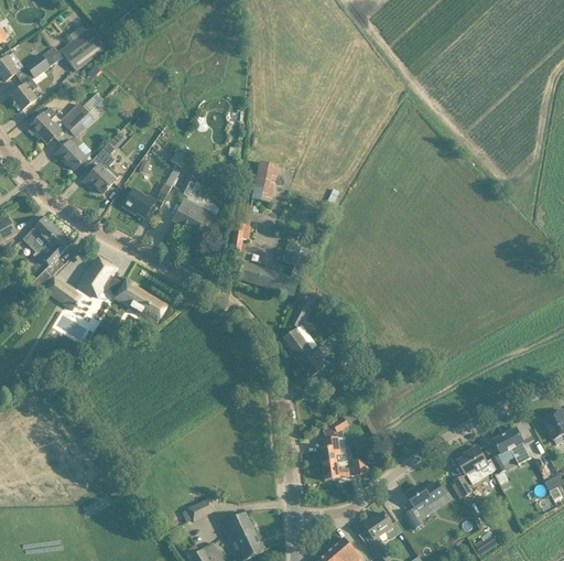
[(85,29),(61,47),(65,54),(76,68),(107,45),(91,24),(85,29)]
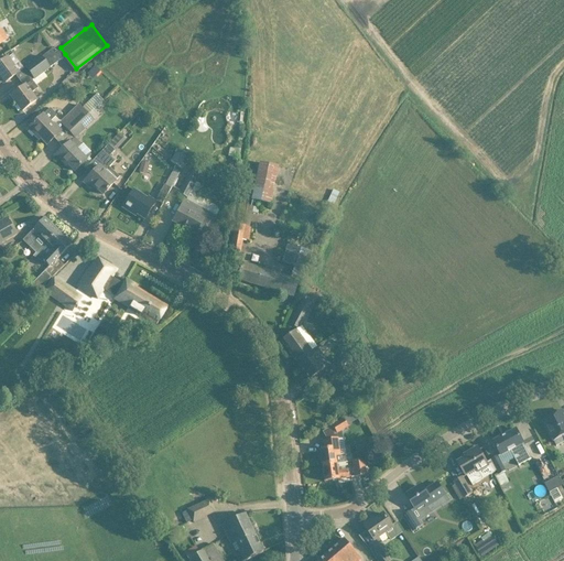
[(52,45),(25,65),(30,71),(56,51),(52,45)]
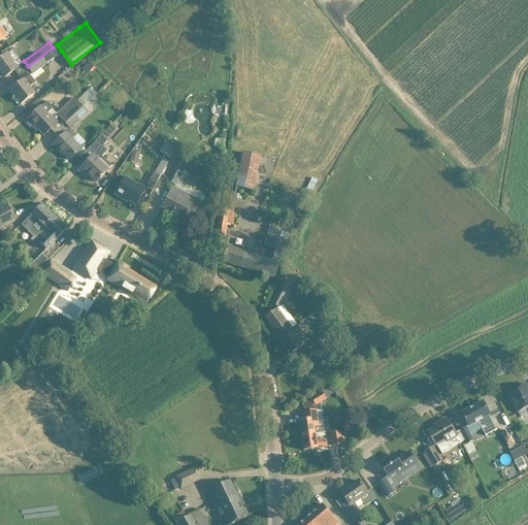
[(6,52),(2,56),(0,56),(0,68),(5,74),(22,62),(17,55),(10,44),(4,48),(6,52)]
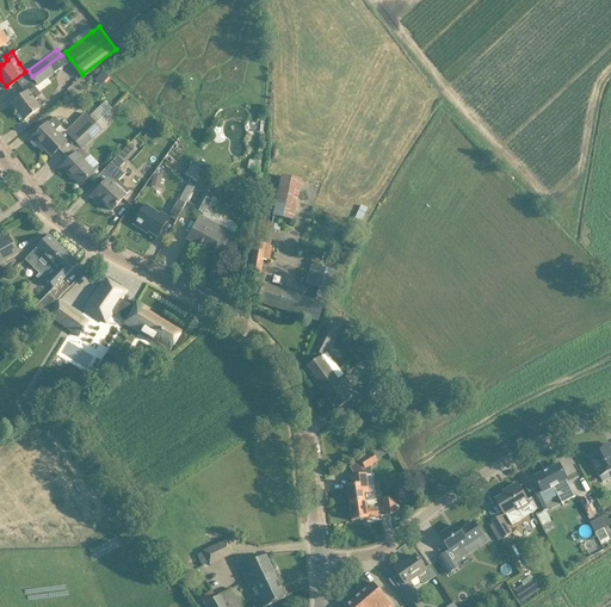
[(66,51),(61,55),(32,76),(37,84),(71,59),(66,51)]
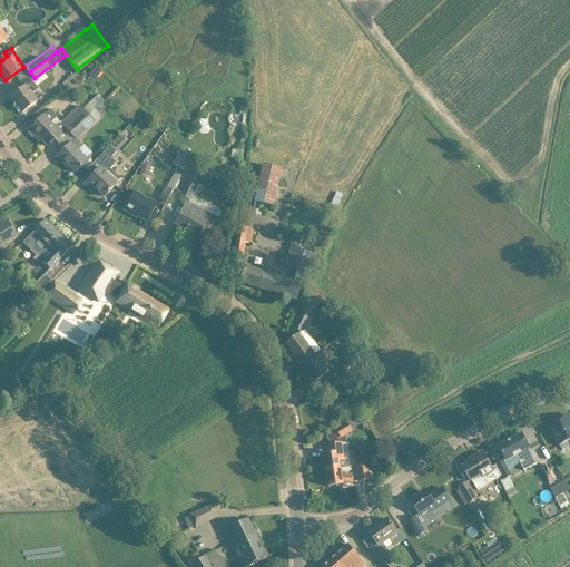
[(32,79),(21,87),(12,94),(18,100),(16,101),(22,109),(28,105),(37,98),(31,91),(38,87),(32,79)]
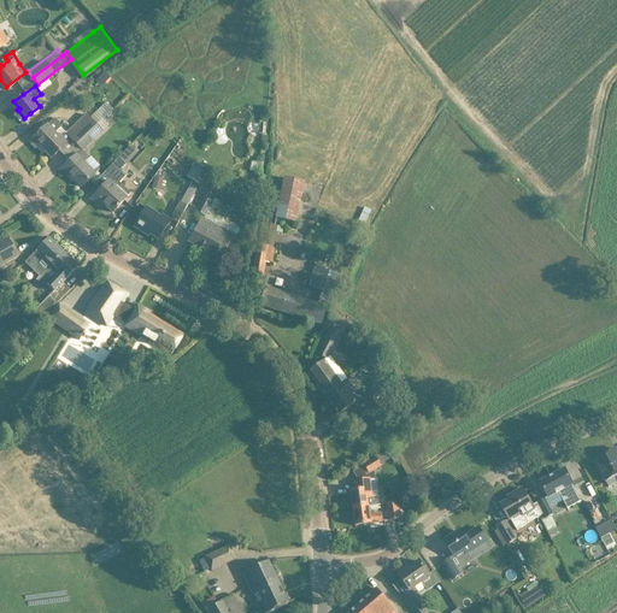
[(54,116),(40,129),(31,137),(39,146),(40,143),(51,155),(66,140),(70,136),(76,142),(103,117),(111,107),(105,101),(90,116),(86,111),(65,130),(63,130),(60,133),(58,135),(54,130),(60,124),(60,121),(54,116)]
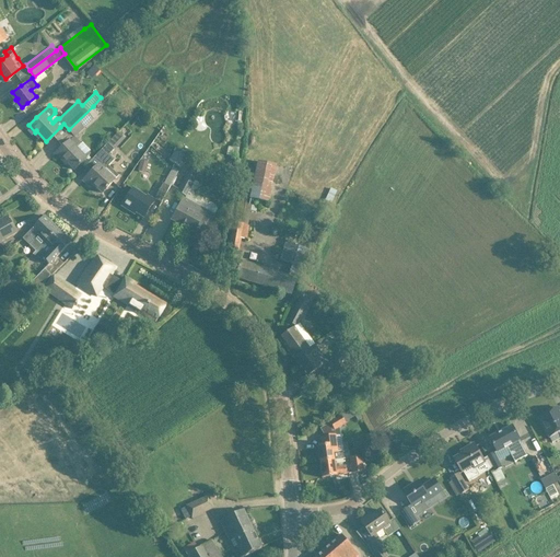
[(93,106),(69,129),(73,135),(93,116),(98,111),(93,106)]
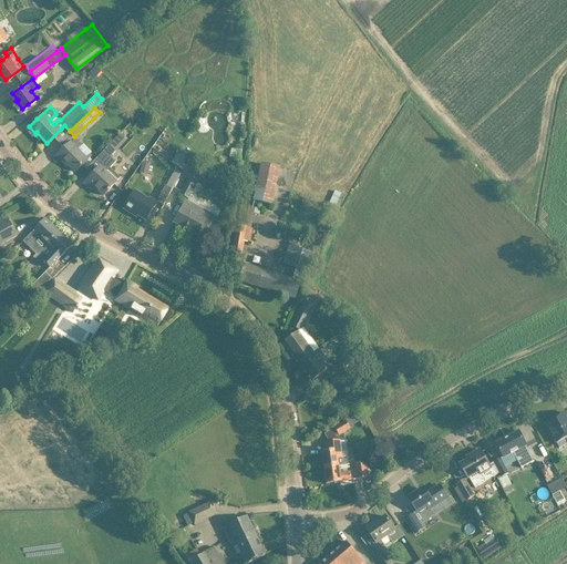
[(104,171),(115,159),(111,154),(126,136),(120,131),(95,157),(101,163),(88,177),(103,193),(115,181),(104,171)]
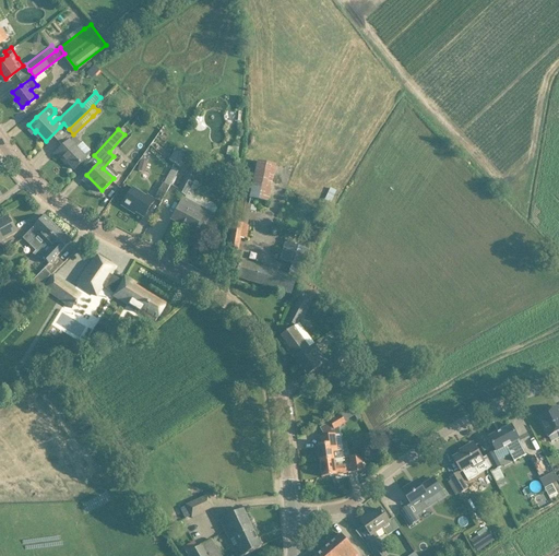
[(63,143),(56,151),(62,157),(63,155),(74,166),(82,160),(86,155),(91,151),(88,149),(84,153),(70,139),(70,138),(63,143)]
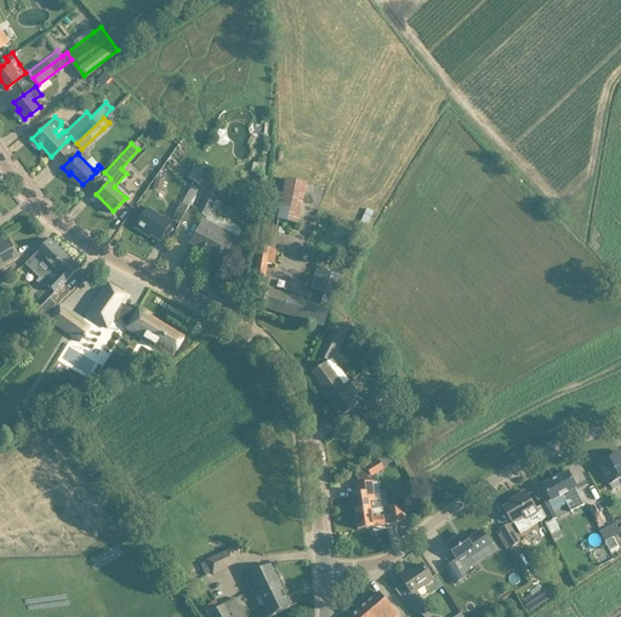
[(198,163),(187,175),(198,183),(208,170),(198,163)]
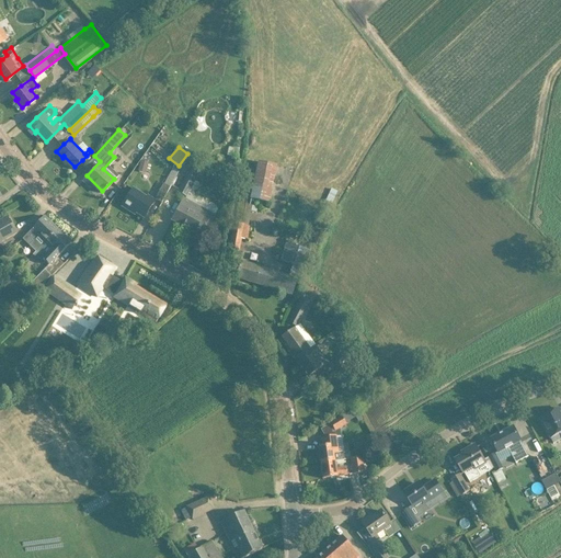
[(139,164),(146,167),(148,159),(140,157),(139,164)]
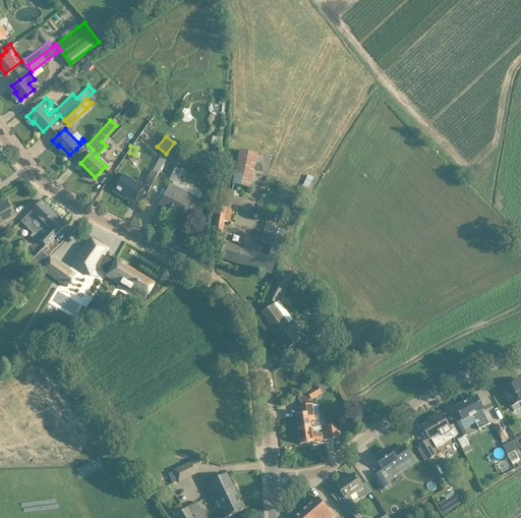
[(239,148),(232,181),(250,185),(256,151),(239,148)]
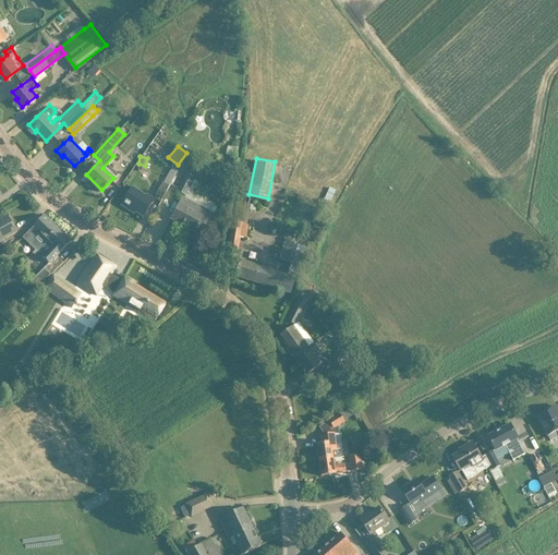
[(185,173),(177,189),(185,193),(193,178),(197,171),(189,167),(185,173)]
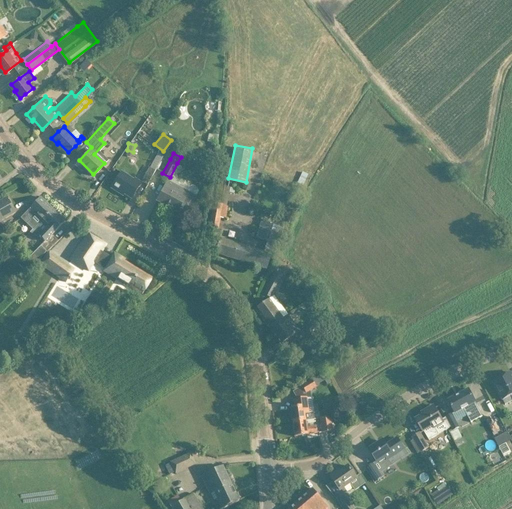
[(152,160),(141,179),(147,181),(157,163),(152,160)]
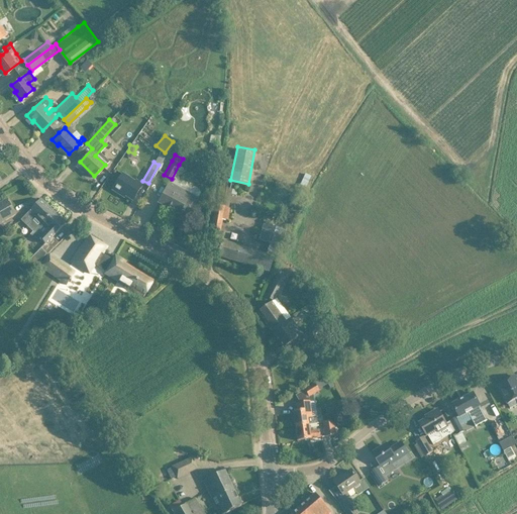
[(122,172),(118,179),(112,187),(119,192),(120,191),(132,198),(142,183),(135,179),(134,180),(122,172)]
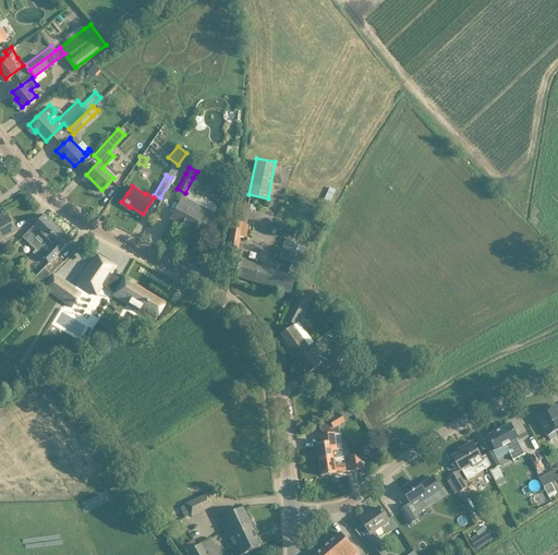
[(214,212),(182,195),(171,216),(194,228),(197,221),(205,226),(214,212)]
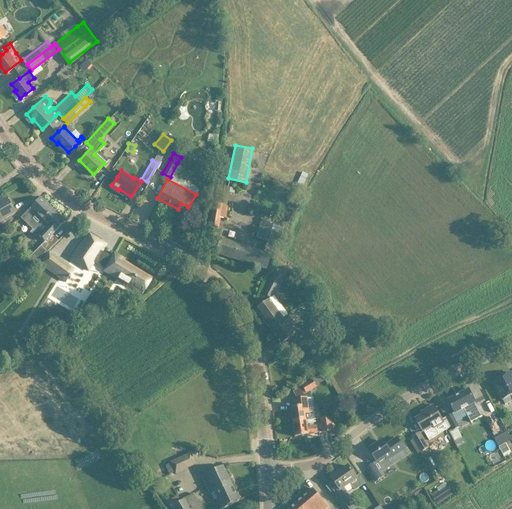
[(217,180),(211,217),(209,226),(218,228),(220,214),(224,215),(225,208),(226,208),(226,207),(229,185),(225,184),(225,181),(217,180)]
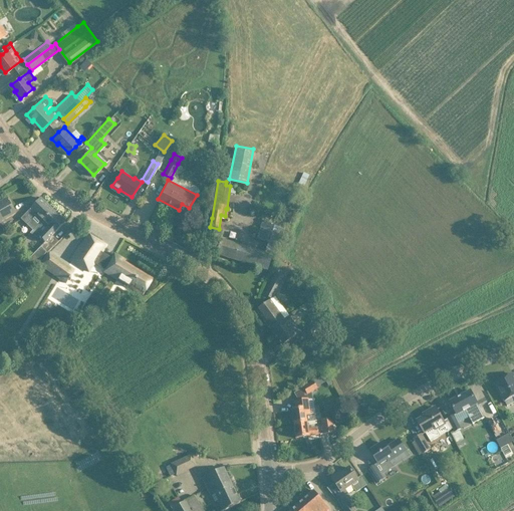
[(0,198),(0,220),(16,211),(6,195),(0,198)]
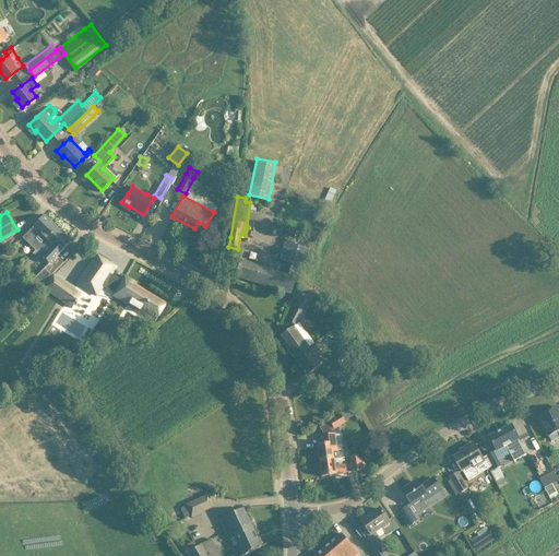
[(44,213),(22,236),(35,248),(44,239),(57,226),(44,213)]
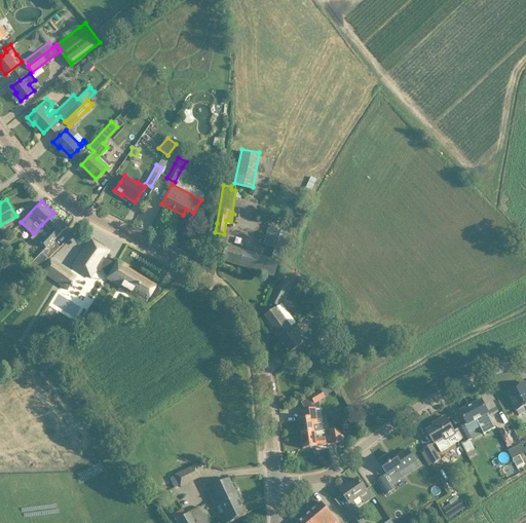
[(41,225),(34,233),(40,239),(40,240),(46,246),(54,237),(67,225),(53,213),(41,225)]
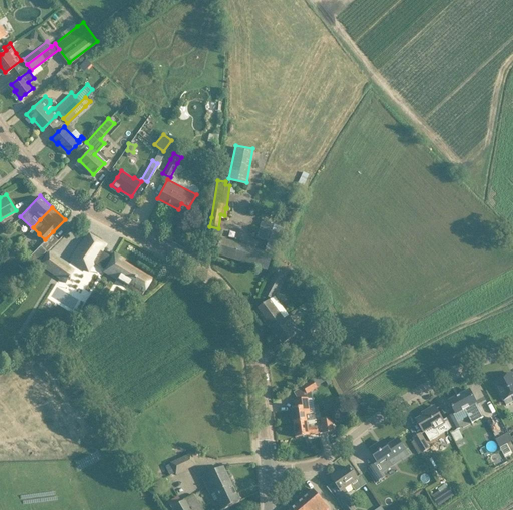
[(267,239),(264,250),(219,236),(215,251),(267,268),(272,252),(275,253),(284,225),(262,218),(255,235),(267,239)]
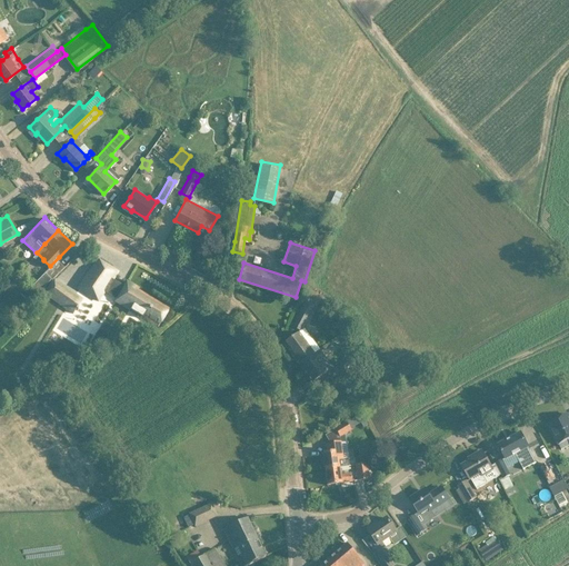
[(98,299),(102,293),(105,289),(117,296),(123,285),(112,278),(117,270),(99,258),(79,287),(98,299)]
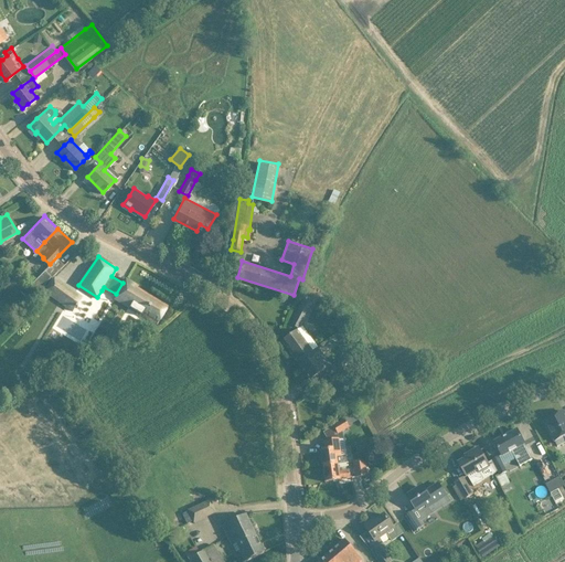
[(44,268),(32,282),(31,281),(22,289),(32,299),(41,289),(39,288),(51,275),(44,268)]
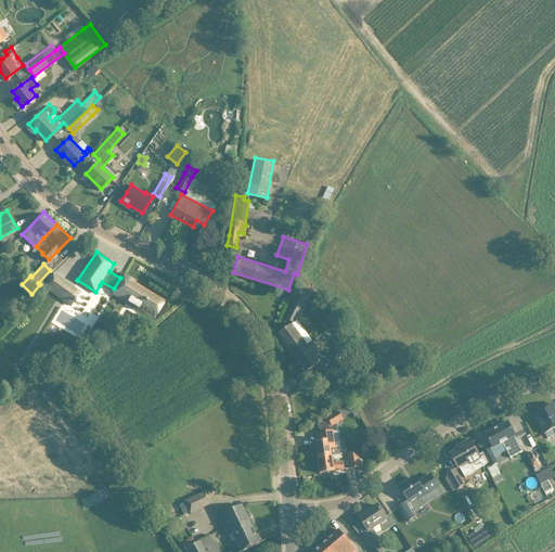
[(71,304),(74,299),(75,300),(76,298),(75,298),(80,291),(53,271),(43,284),(71,304)]
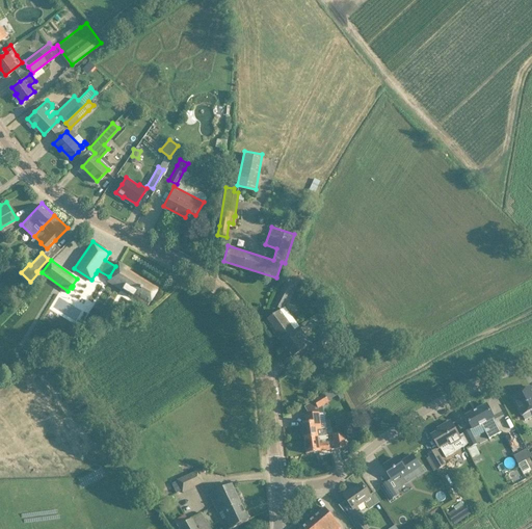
[(115,266),(109,276),(108,279),(148,303),(158,287),(126,267),(127,266),(118,261),(115,266)]
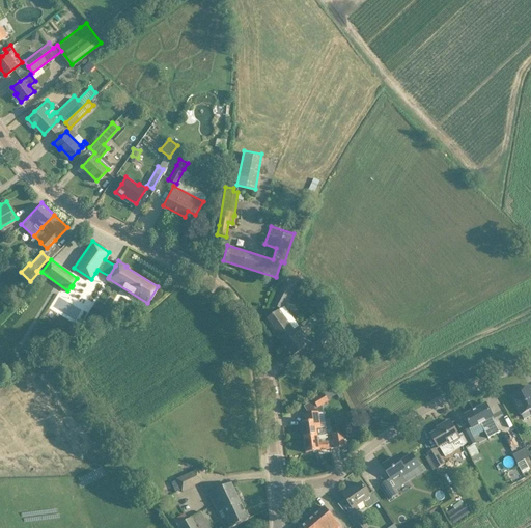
[(285,278),(272,302),(282,307),(295,283),(285,278)]
